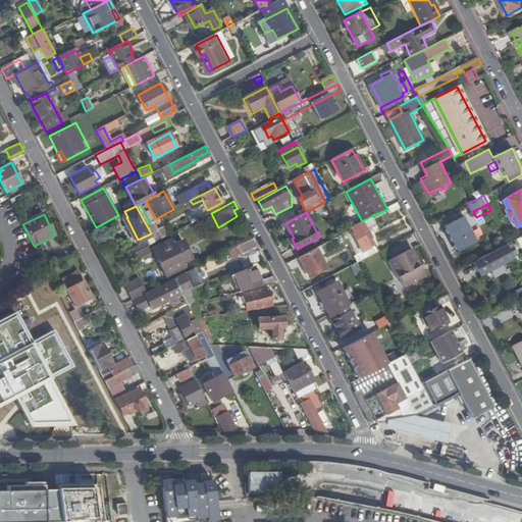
[(362,221),(342,231),(343,235),(346,240),(349,238),(353,244),(359,255),(355,257),(358,263),(378,253),(375,245),(373,246),(369,247),(366,242),(371,240),(367,231),(376,226),(371,216),(362,221)]
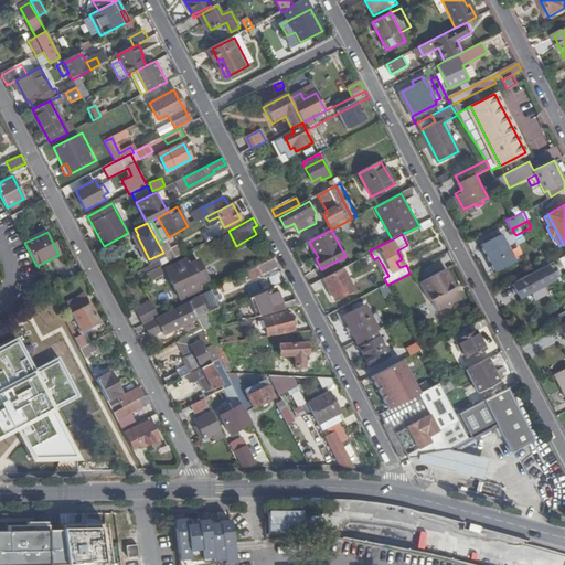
[(501,234),(480,245),(493,272),(514,262),(501,234)]
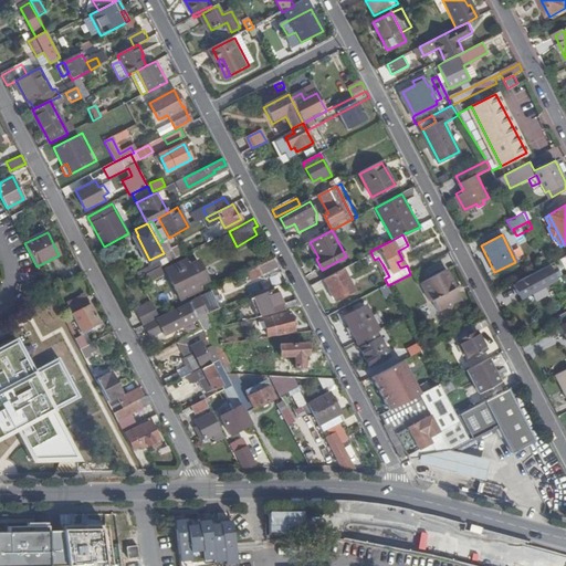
[(174,261),(163,241),(158,243),(164,253),(167,259),(169,263),(174,261)]
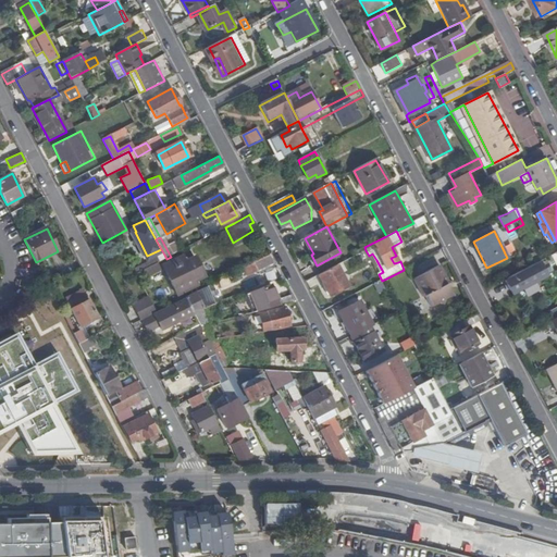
[(243,267),(247,274),(270,263),(273,261),(269,252),(265,255),(243,267)]
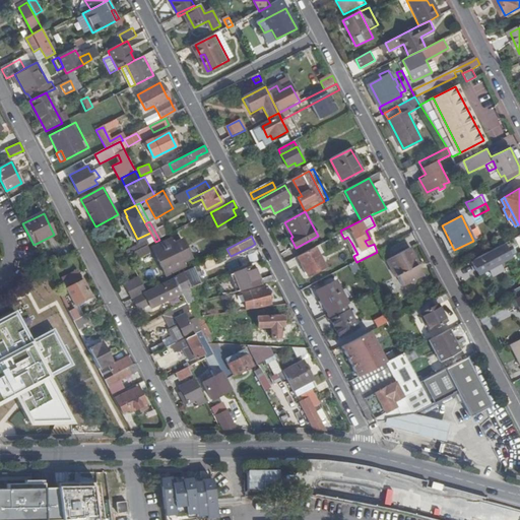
[(171,240),(152,249),(167,276),(185,267),(183,262),(191,258),(182,241),(179,242),(177,237),(171,240)]
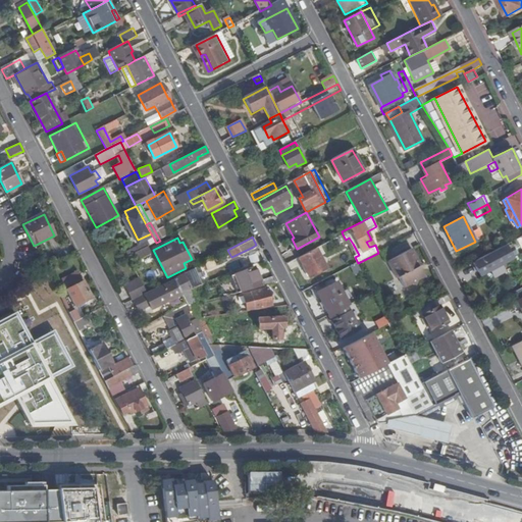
[(349,238),(346,240),(355,257),(359,255),(353,244),(349,238)]
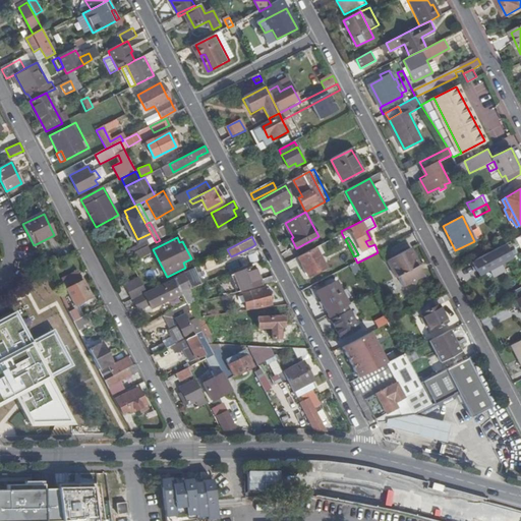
[(132,248),(134,253),(147,247),(156,242),(154,238),(132,248)]
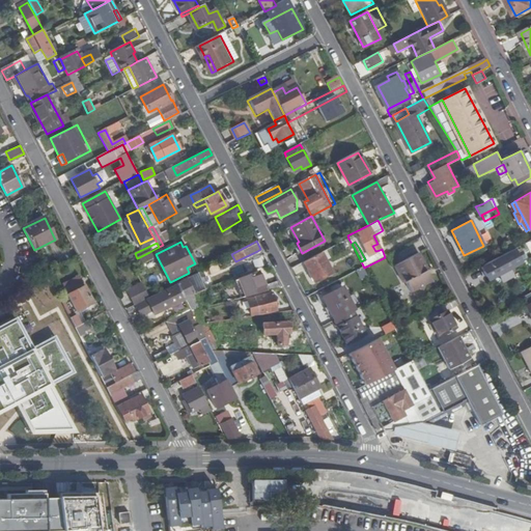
[(516,247),(481,264),(488,279),(524,261),(516,247)]
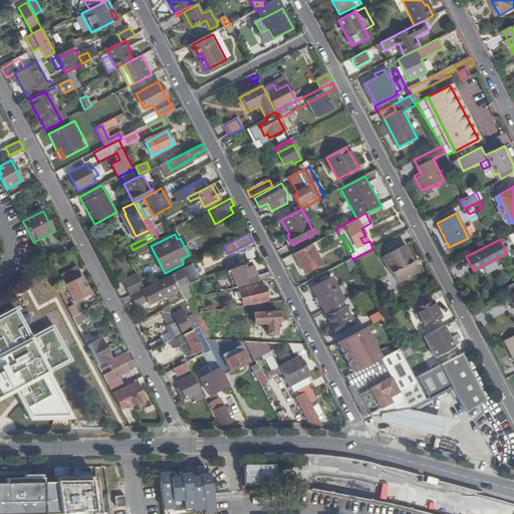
[(149,250),(145,244),(133,250),(126,254),(130,260),(149,250)]
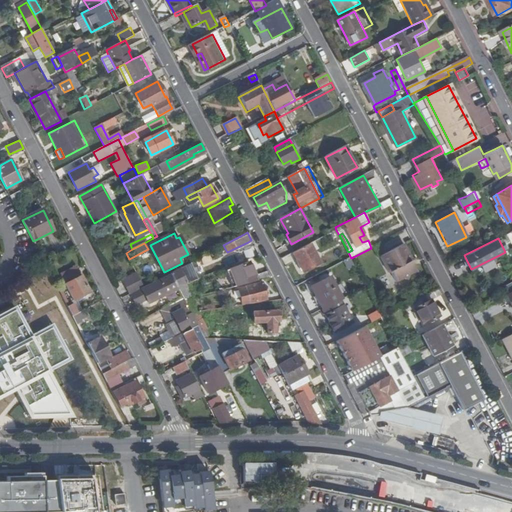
[(321,264),(311,243),(293,252),(304,273),(321,264)]
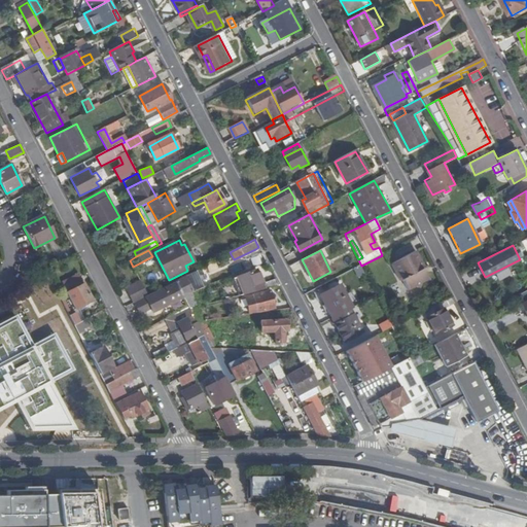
[(425,269),(416,252),(392,265),(401,281),(403,280),(409,290),(416,287),(421,288),(422,283),(429,280),(423,270),(425,269)]
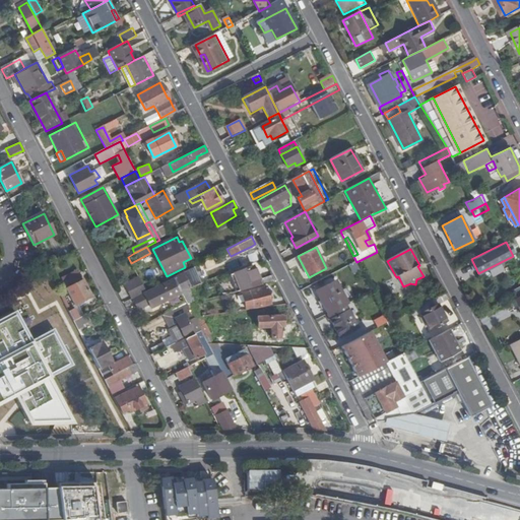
[(179,288),(180,290),(193,285),(196,284),(205,281),(196,265),(188,269),(184,271),(173,277),(179,288)]
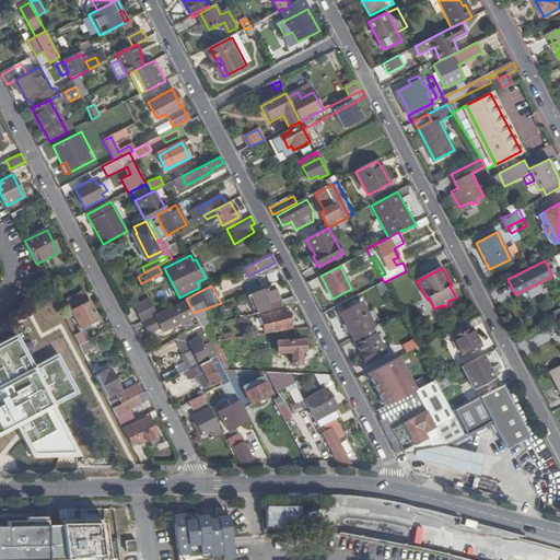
[(253,307),(255,314),(296,303),(292,294),(278,300),(272,287),(255,292),(259,305),(256,306),(253,307)]
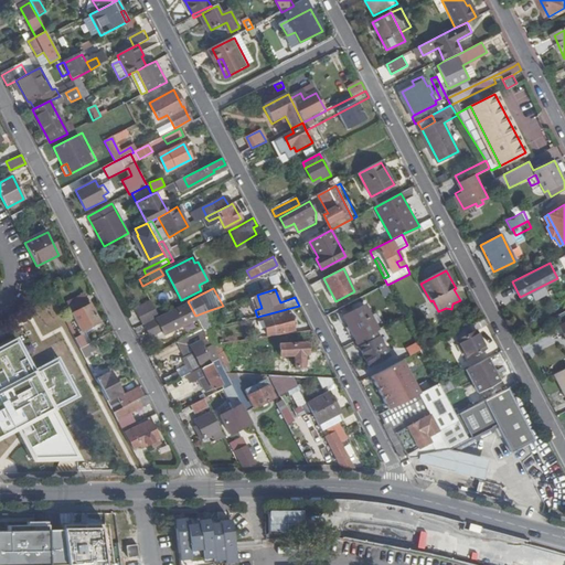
[(73,313),(81,330),(84,329),(86,332),(92,329),(89,326),(97,321),(86,297),(74,304),(78,311),(73,313)]
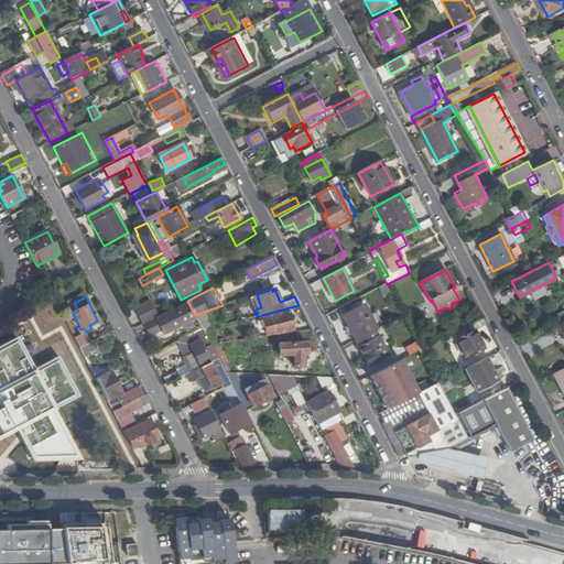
[(134,307),(143,324),(145,323),(156,317),(159,316),(150,300),(134,307)]
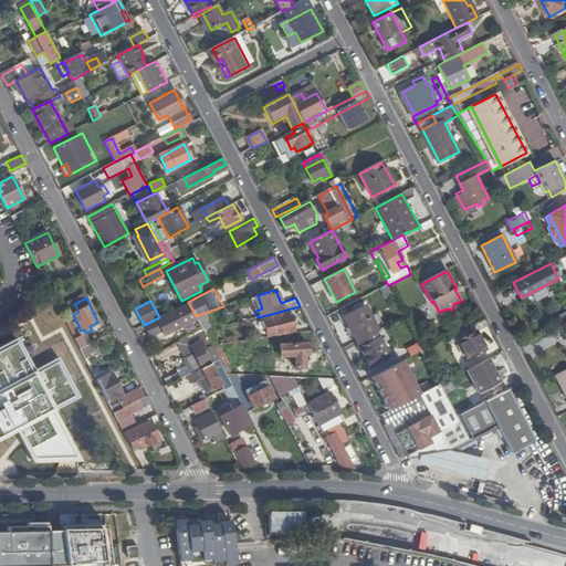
[(158,320),(157,318),(146,324),(152,336),(163,331),(164,334),(188,322),(189,316),(195,314),(188,302),(180,306),(181,308),(158,320)]
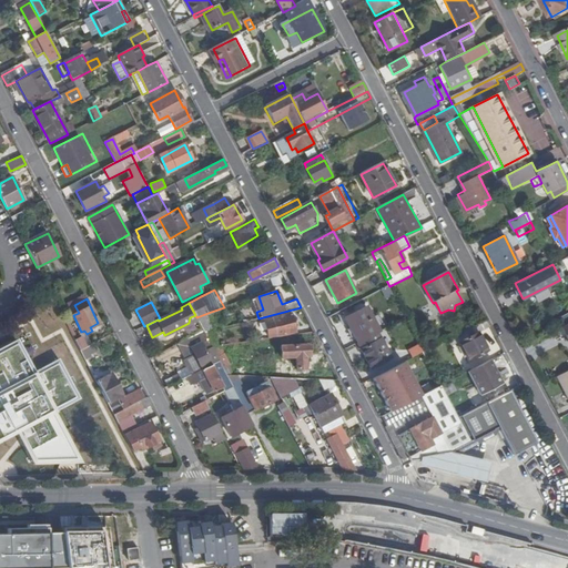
[(346,318),(358,343),(381,332),(368,307),(346,318)]
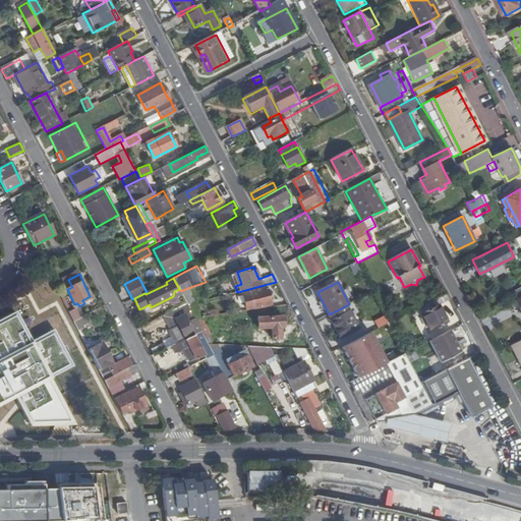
[(271,303),(267,287),(242,294),(246,308),(252,307),(271,303)]
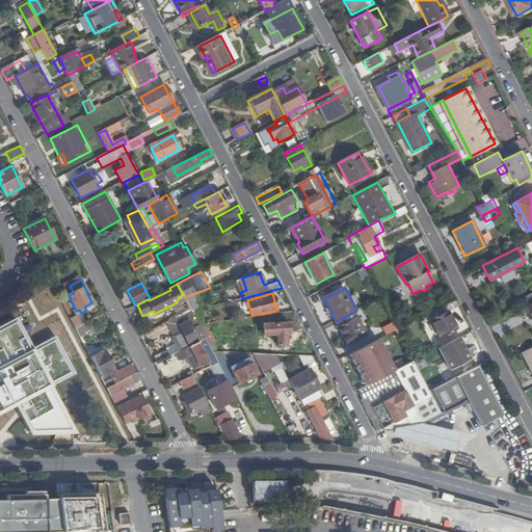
[(443,308),(446,314),(450,312),(459,307),(456,300),(443,308)]
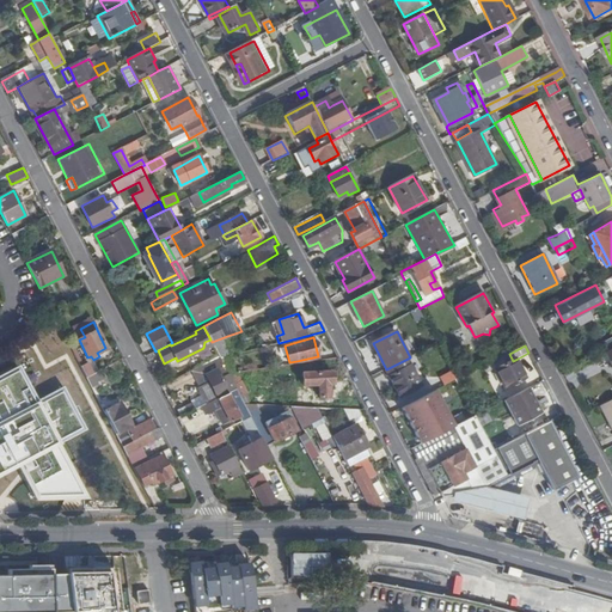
[(426,368),(418,353),(410,357),(386,369),(401,396),(423,385),(417,374),(426,368)]
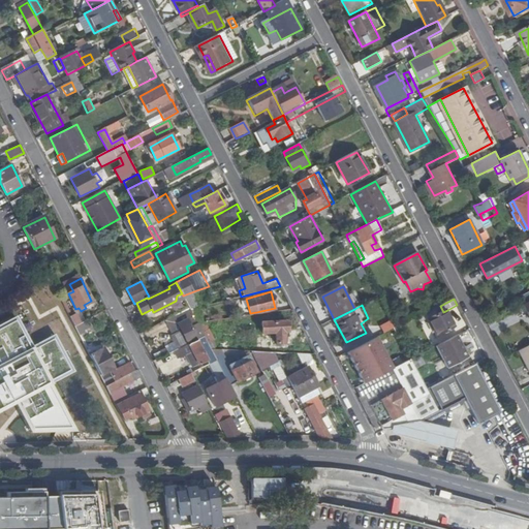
[(455,325),(447,310),(443,312),(432,317),(440,333),(455,325)]
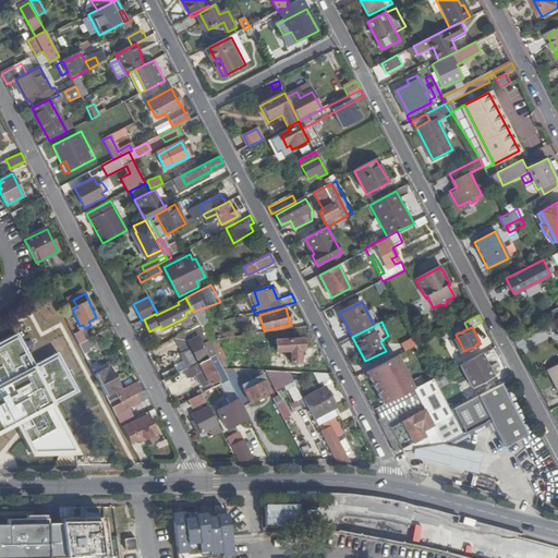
[(80,330),(72,334),(79,346),(84,342),(80,330)]
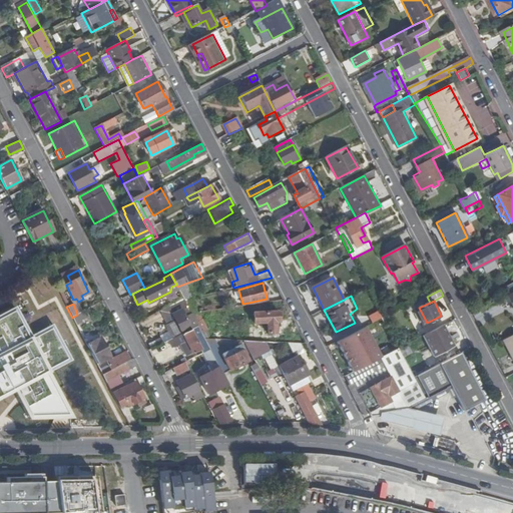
[(476,317),(480,324),(502,312),(498,305),(476,317)]
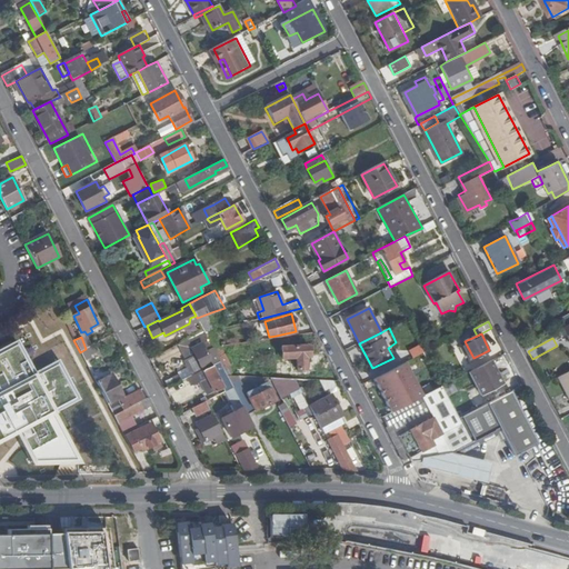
[(0,438),(17,429),(35,461),(76,460),(50,411),(79,398),(61,363),(32,378),(15,341),(0,349),(0,438)]
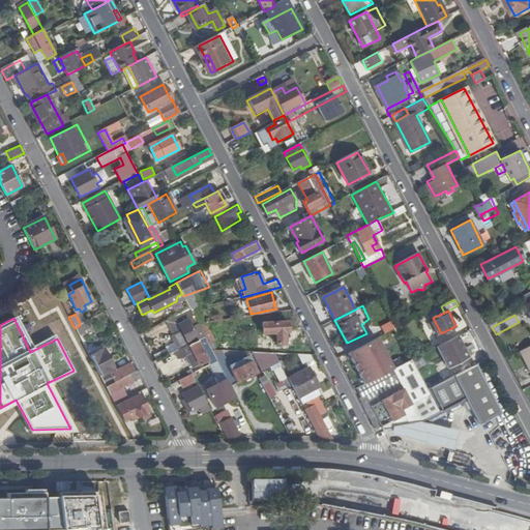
[(179,329),(187,345),(204,336),(199,327),(196,329),(193,324),(189,324),(187,320),(173,326),(175,331),(179,329)]
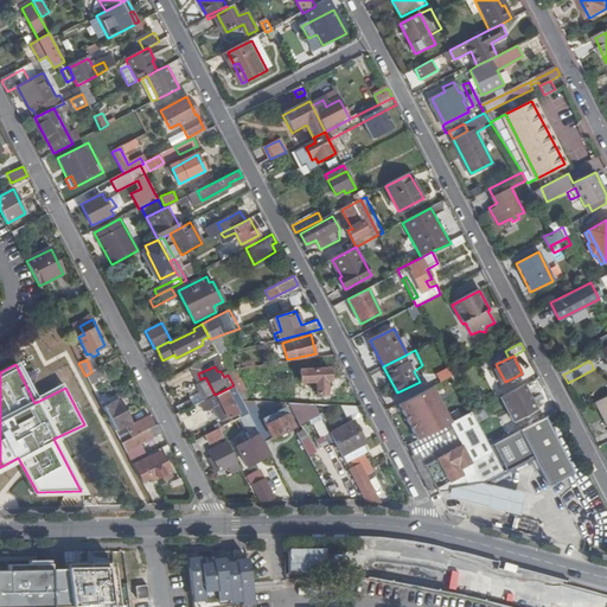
[(101,377),(98,369),(91,372),(85,376),(89,383),(101,377)]
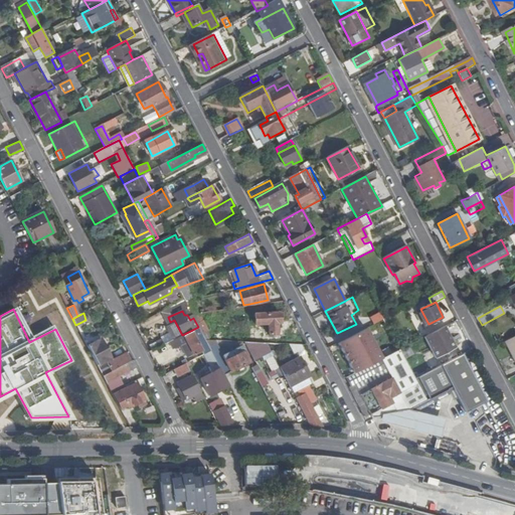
[(279,313),(252,315),(252,323),(267,323),(268,334),(276,334),(275,323),(279,322),(279,313)]
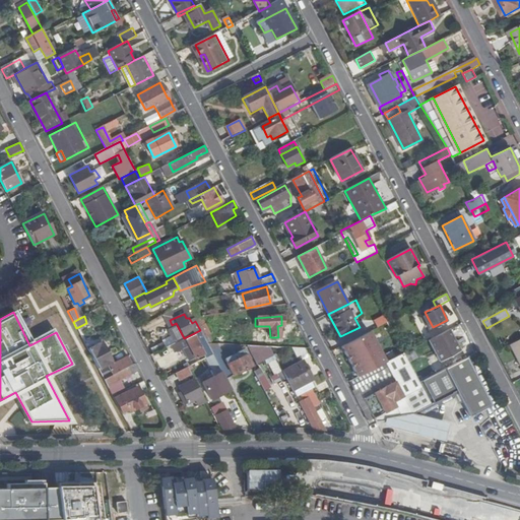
[(375,321),(379,328),(389,323),(385,316),(375,321)]
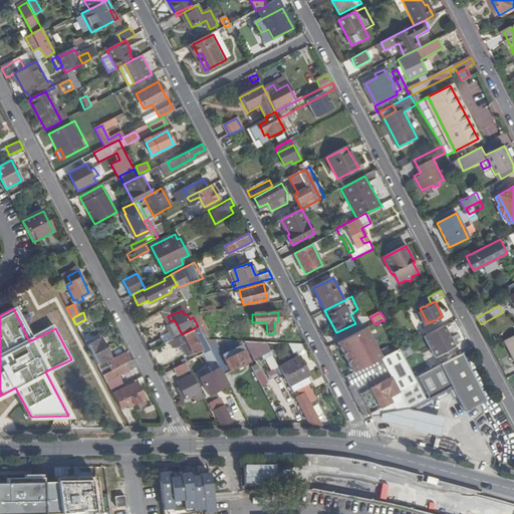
[(201,349),(204,353),(211,350),(206,341),(198,326),(182,334),(169,340),(173,349),(181,344),(187,356),(201,349)]
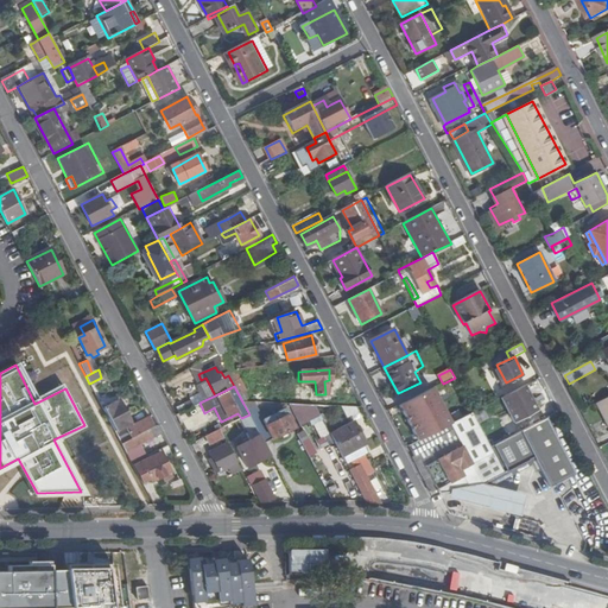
[(537,411),(524,386),(502,398),(515,423),(537,411)]
